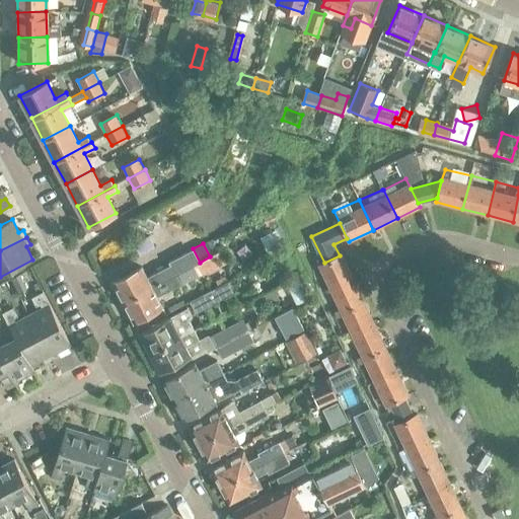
[(112,282),(123,302),(152,287),(200,263),(193,248),(168,262),(170,265),(147,278),(141,267),(112,282)]
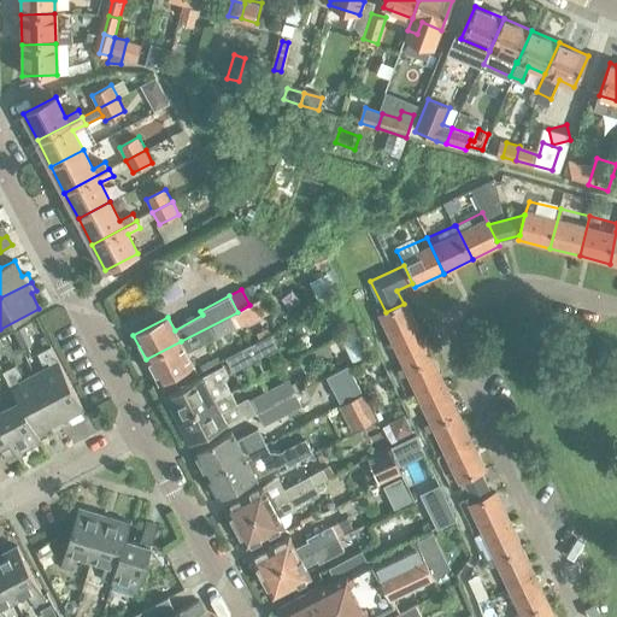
[(181,341),(146,359),(158,383),(193,365),(187,353),(270,313),(263,299),(250,305),(238,312),(181,341)]
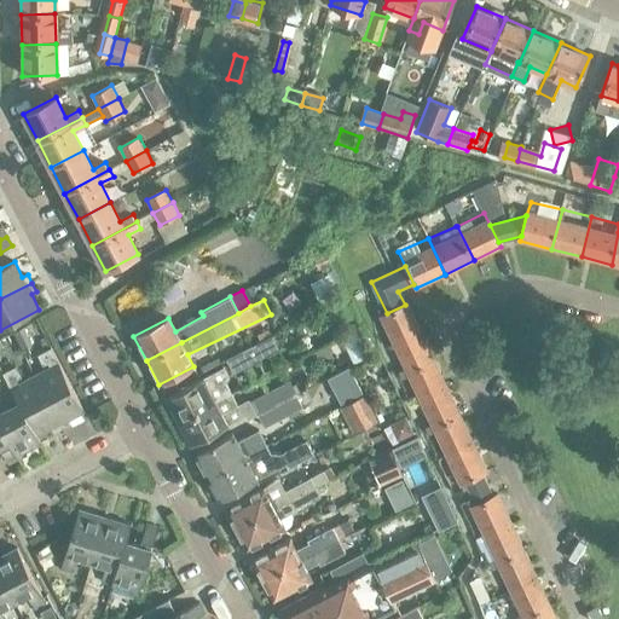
[(387,313),(380,316),(394,345),(421,331),(408,302),(405,305),(387,313)]
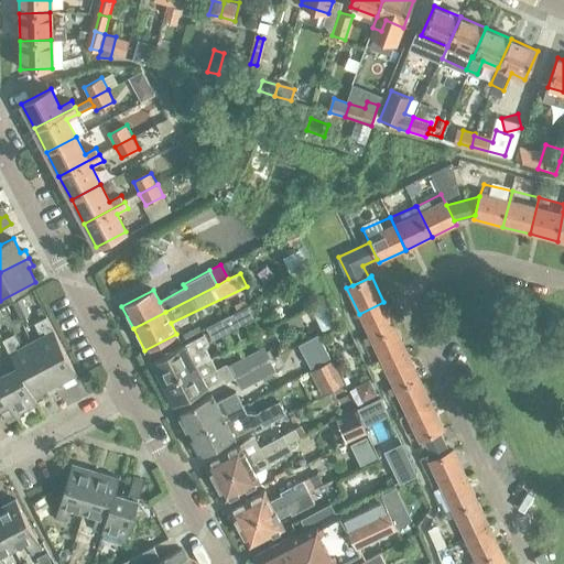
[(316,297),(310,315),(326,321),(333,304),(316,297)]
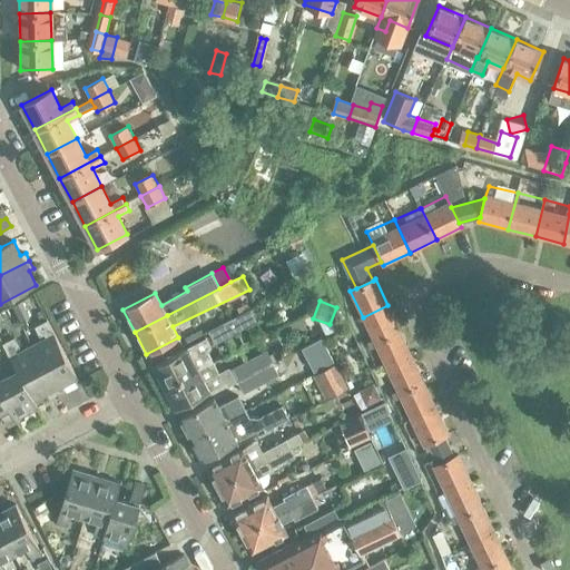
[(373,340),(399,327),(387,305),(363,317),(373,340)]
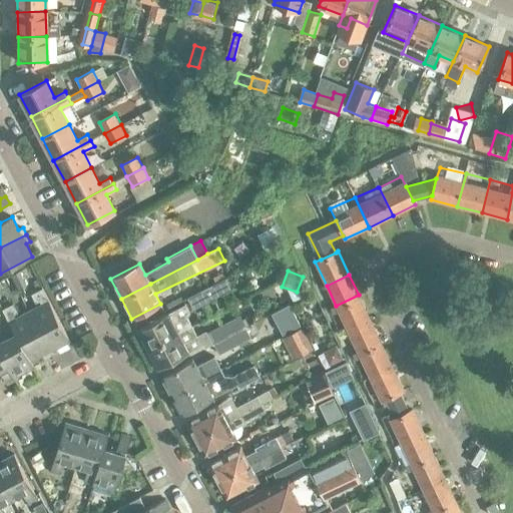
[(195,308),(230,289),(225,278),(189,297),(195,308)]
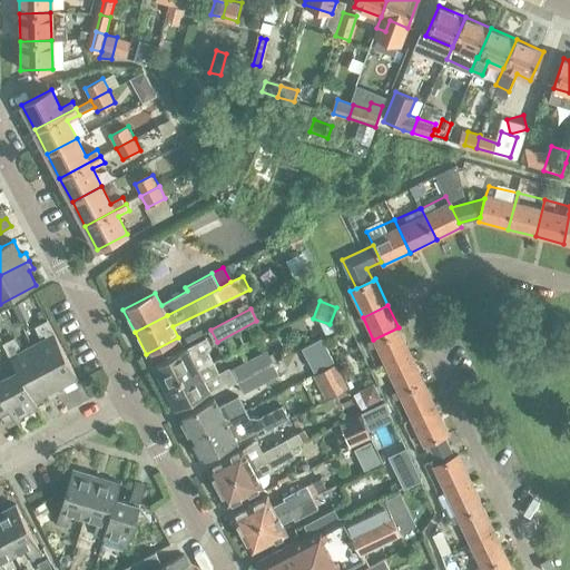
[(33,345),(58,394),(65,390),(62,385),(78,377),(47,320),(35,326),(40,336),(45,334),(47,338),(33,345)]
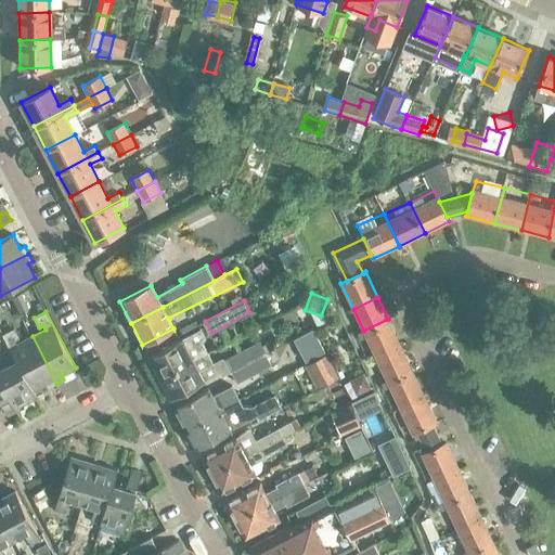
[(181,333),(197,325),(194,319),(179,327),(181,333)]
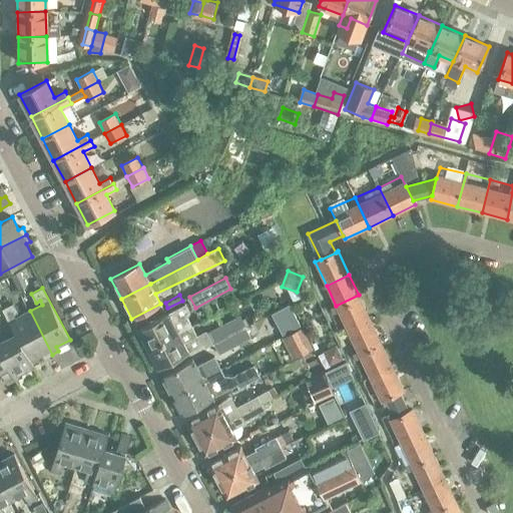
[(348,331),(371,320),(359,295),(336,306),(348,331)]
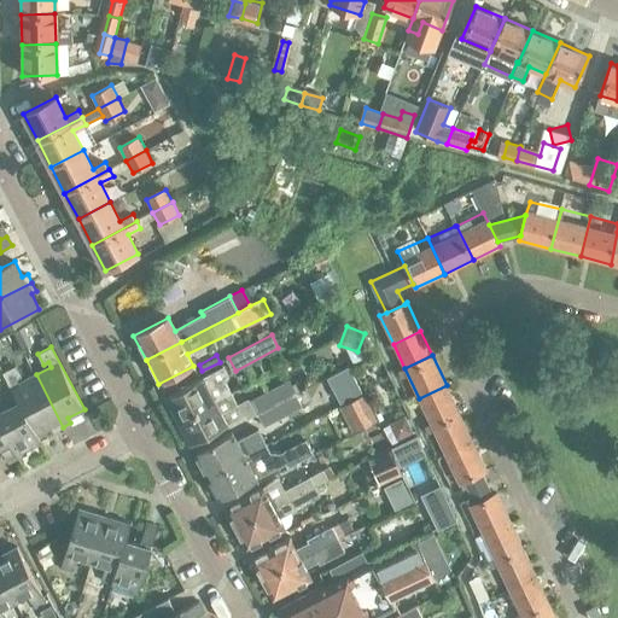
[(63,427),(36,374),(19,384),(17,379),(22,377),(16,365),(3,372),(9,384),(38,435),(52,427),(54,432),(63,427)]
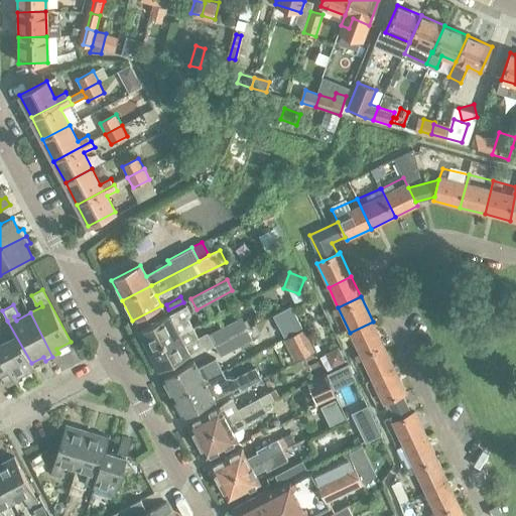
[(262,334),(297,317),(291,304),(256,320),(262,334)]
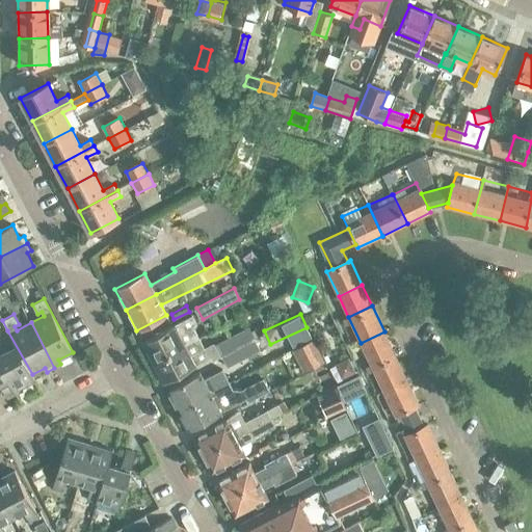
[(185,344),(200,337),(194,326),(197,324),(192,315),(175,324),(142,341),(154,361),(185,344)]
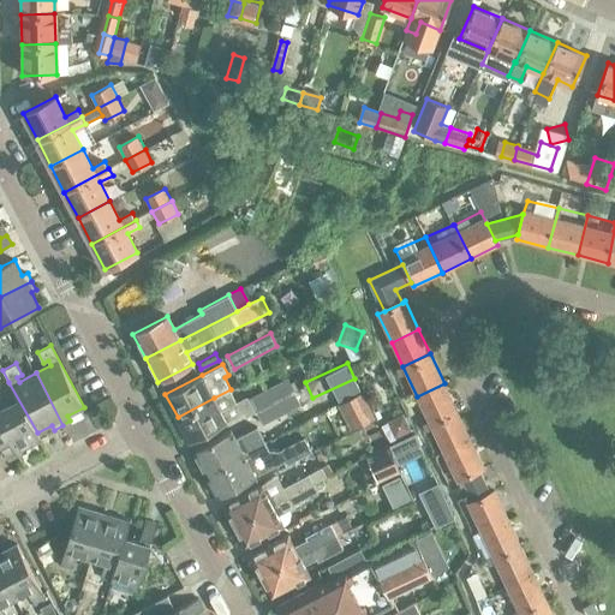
[(257,412),(294,393),(296,392),(288,377),(250,398),(249,395),(238,401),(231,389),(214,398),(178,417),(190,441),(227,422),(243,413),(246,418),(257,412)]
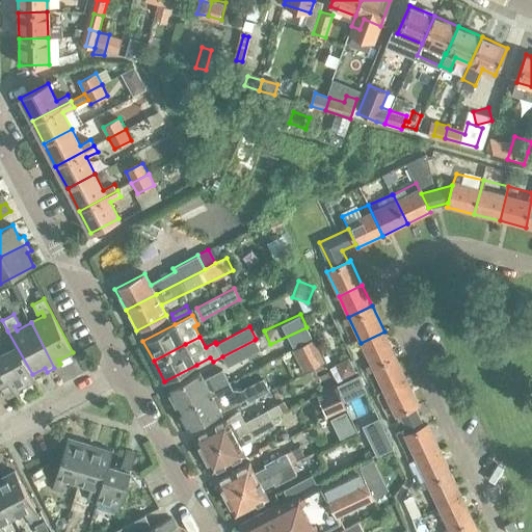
[(35,380),(32,374),(7,330),(0,334),(0,336),(7,350),(0,353),(0,362),(16,394),(23,390),(21,388),(35,380)]
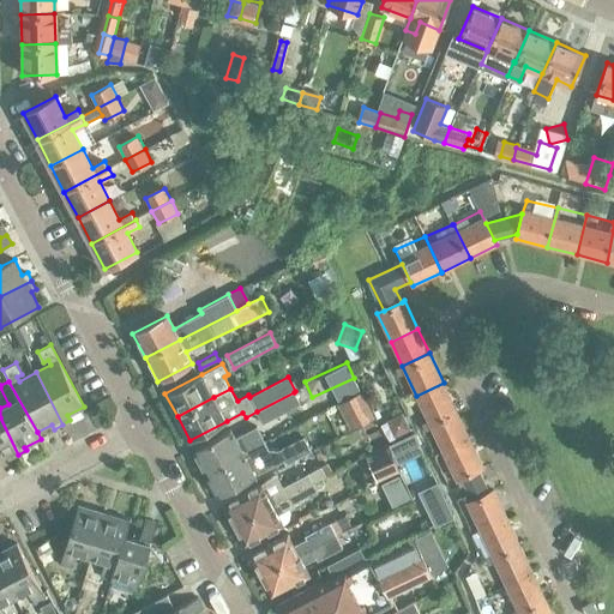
[(428,421),(456,408),(444,383),(416,396),(428,421)]
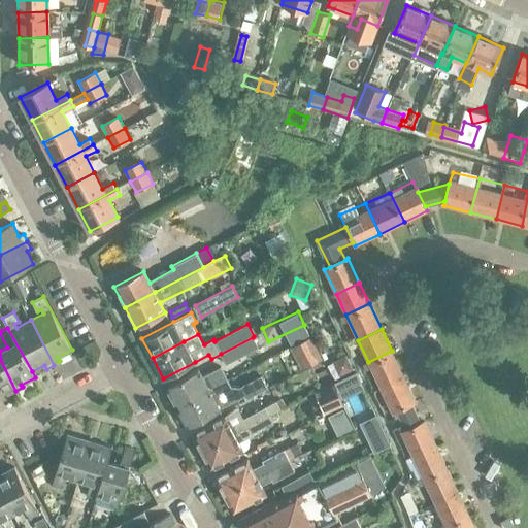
[(294,341),(302,365),(321,358),(312,335),(294,341)]
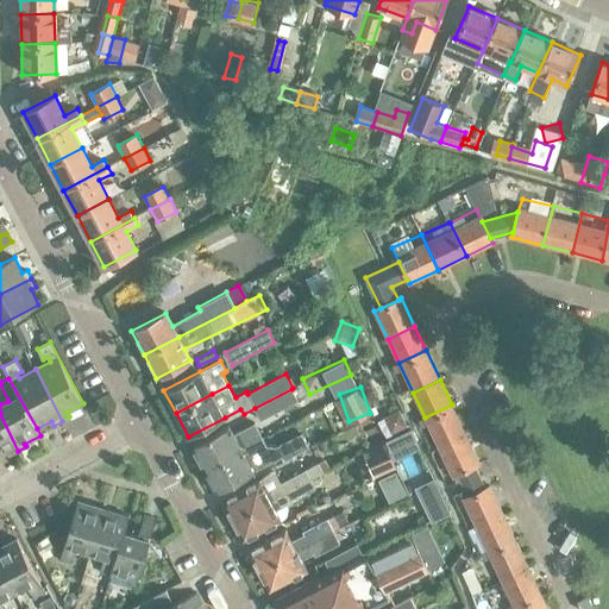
[(292,389),(255,408),(262,420),(297,401),(292,389)]
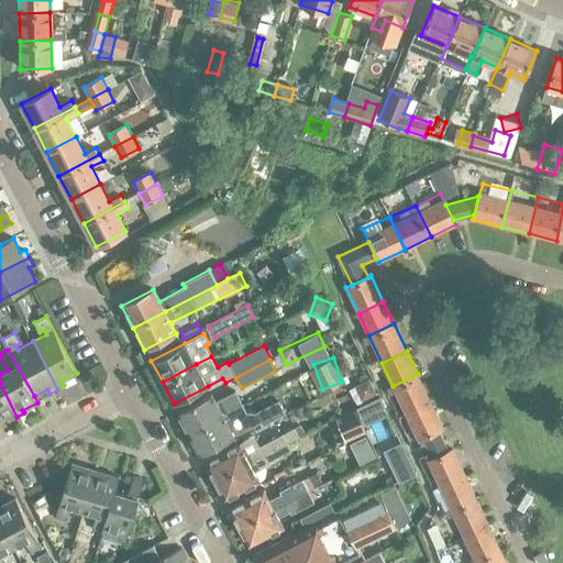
[(406,415),(431,403),(418,374),(393,386),(406,415)]
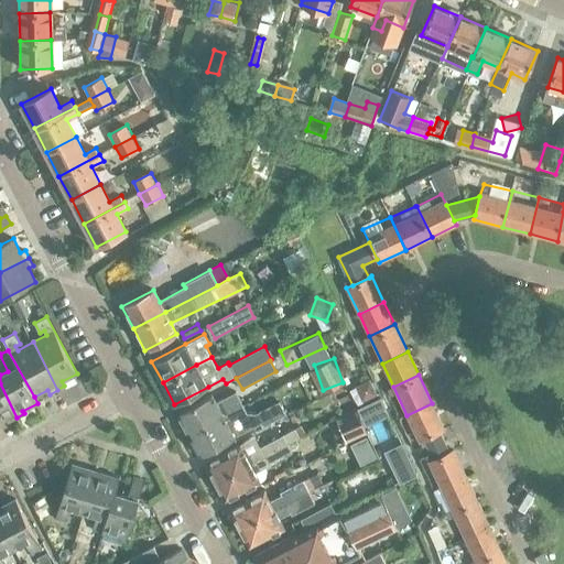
[(370,379),(354,387),(360,400),(377,392),(370,379)]
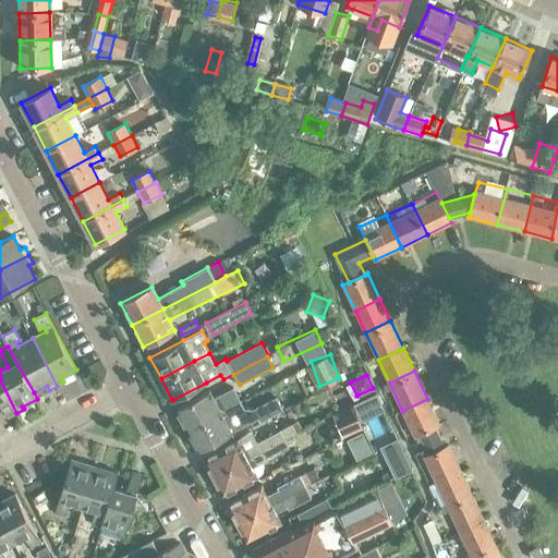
[(16,413),(0,379),(0,403),(8,417),(16,413)]
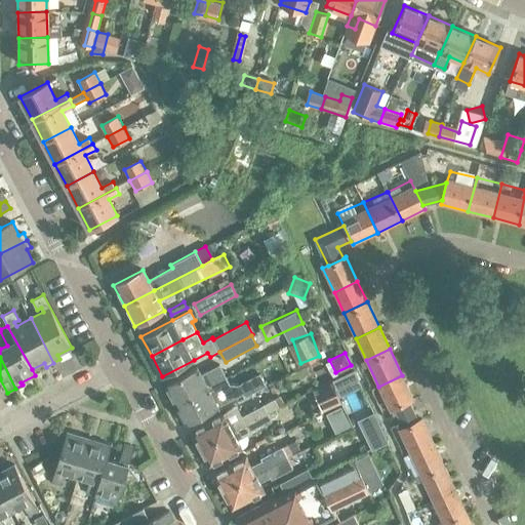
[(282,393),(319,378),(312,363),(276,378),(282,393)]
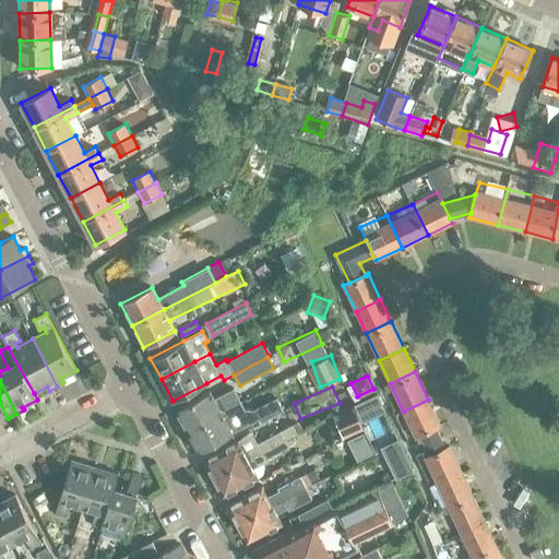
[(221,413),(242,401),(235,388),(214,399),(211,392),(177,408),(187,429),(221,413)]
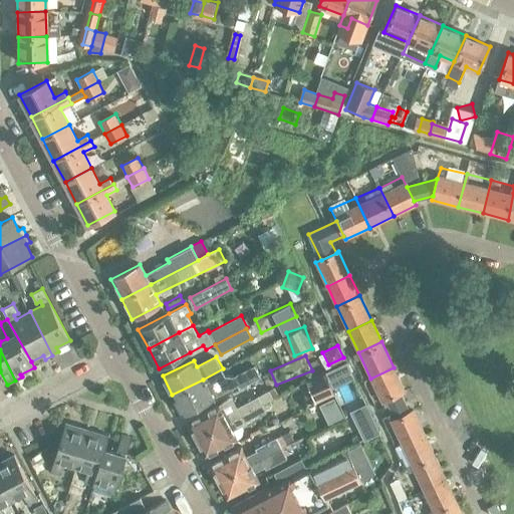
[(203,379),(172,395),(182,415),(214,399),(239,386),(240,389),(262,377),(256,365),(234,376),(227,376),(223,368),(203,379)]
